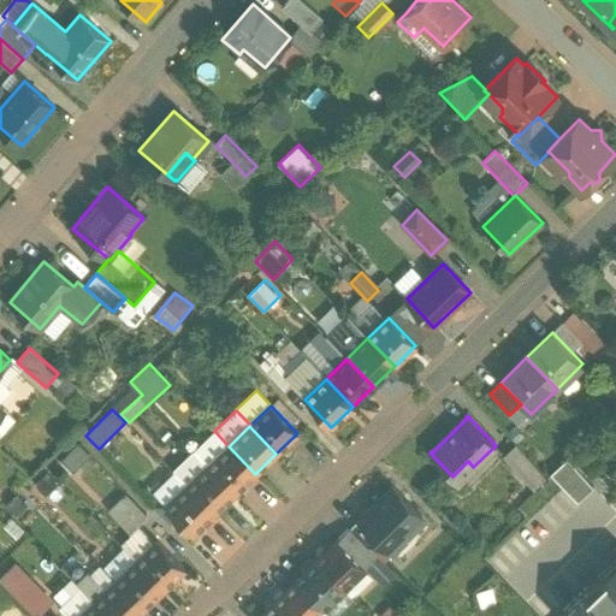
[(214,431),(194,451),(208,467),(208,466),(229,446),(214,431)]
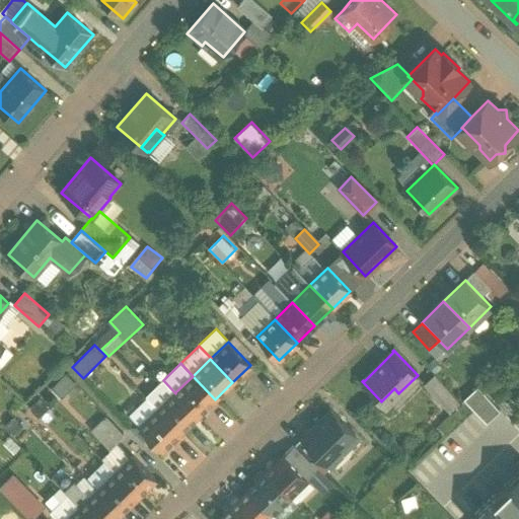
[(62,396),(75,383),(66,374),(53,387),(62,396)]
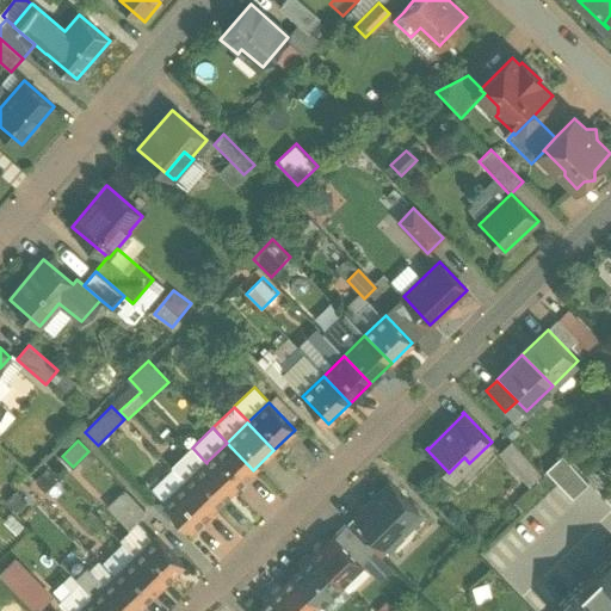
[(542,475),(512,442),(499,454),(530,487),(534,483),(542,475)]
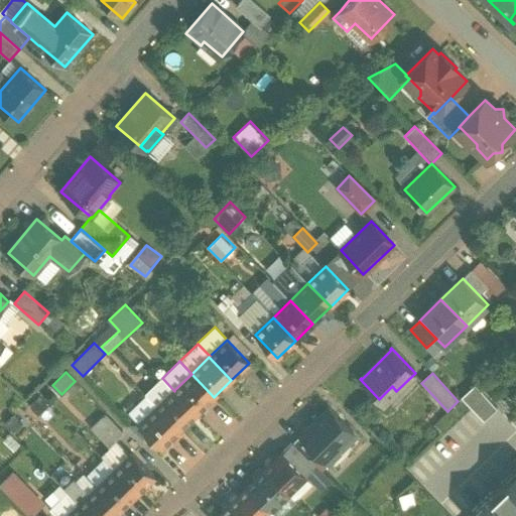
[(214,397),(191,374),(174,390),(174,391),(197,414),(214,397)]
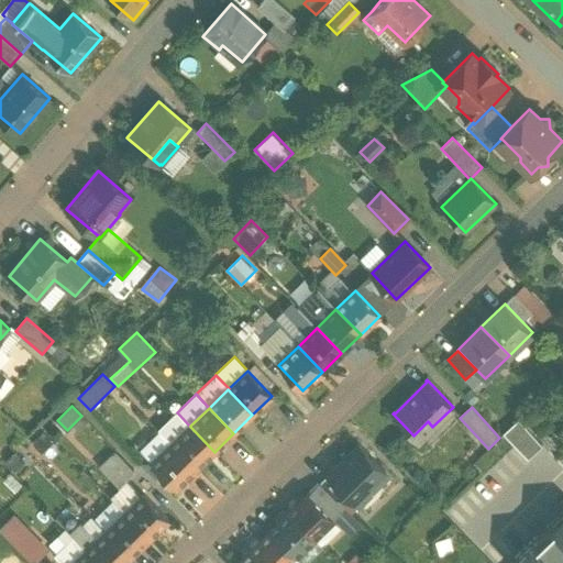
[(520,418),(504,432),(528,460),(543,445),(520,418)]
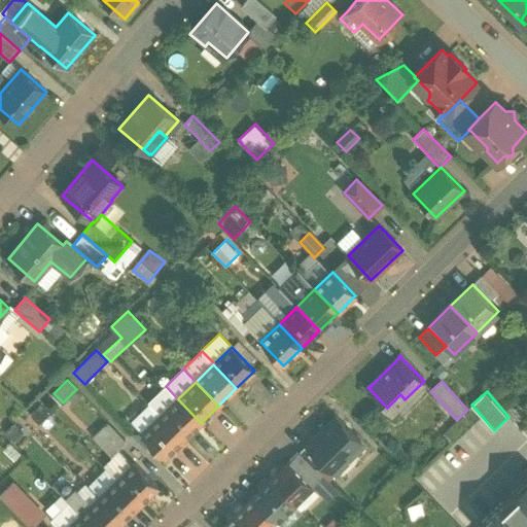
[(201,423),(178,399),(160,416),(183,440),(201,423)]
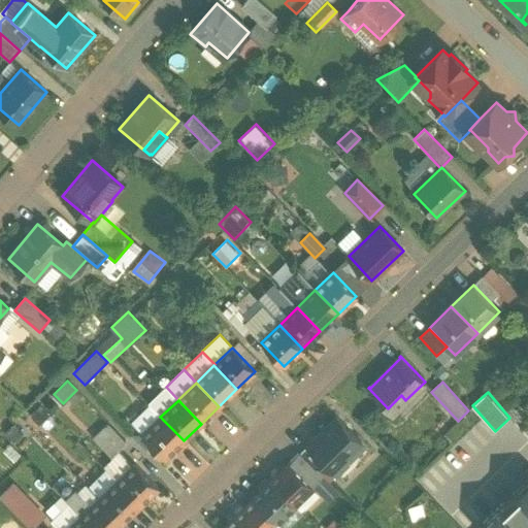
[(160,417),(142,435),(165,459),(184,440),(160,417)]
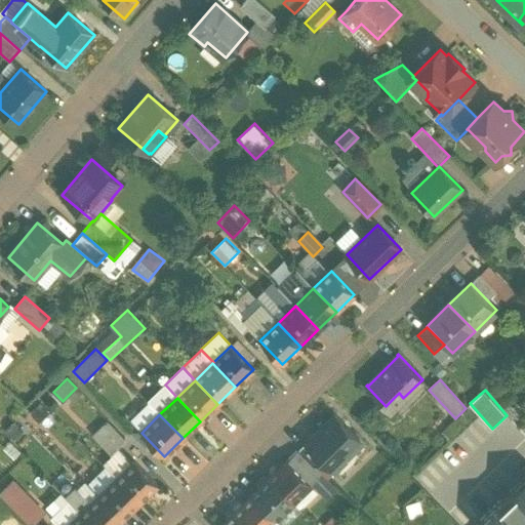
[(360,441),(335,415),(306,444),(322,460),(334,473),(348,460),(344,456),(360,441)]
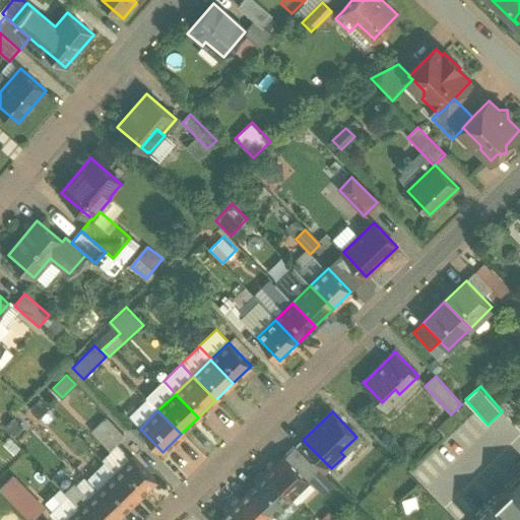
[(519,482),(519,480),(454,411),(451,414),(436,430),(486,482),(493,489),(502,499),(512,489),(513,490),(519,482)]
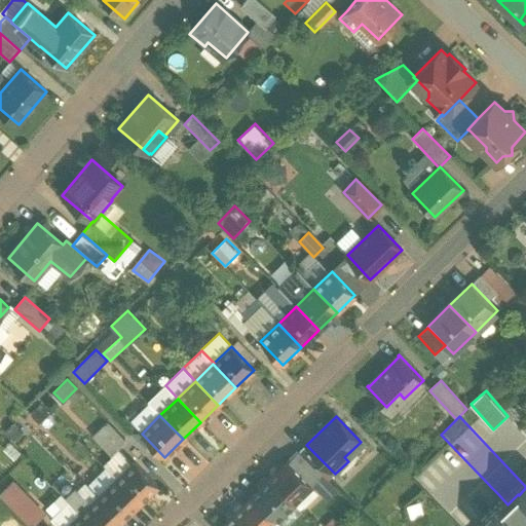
[(92,436),(108,452),(125,437),(110,419),(92,436)]
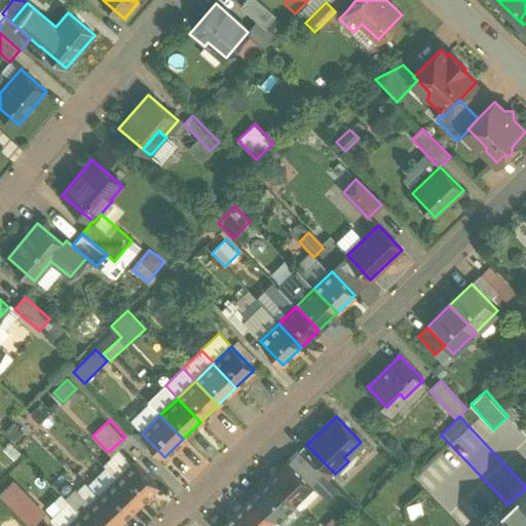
[(323,461),(306,445),(298,452),(315,470),(323,461)]
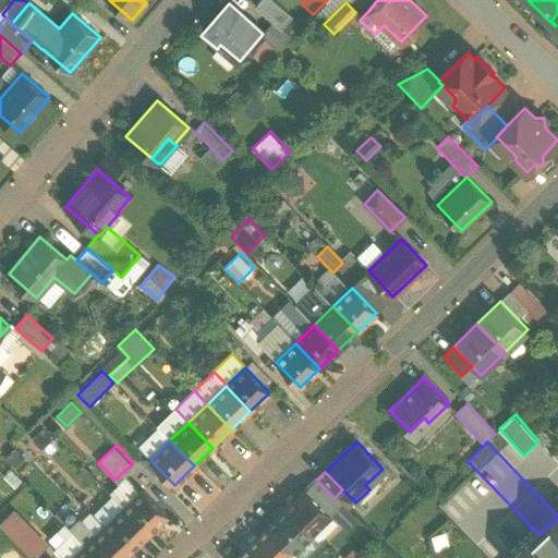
[(330,514),(306,489),(287,508),(312,533),(330,514)]
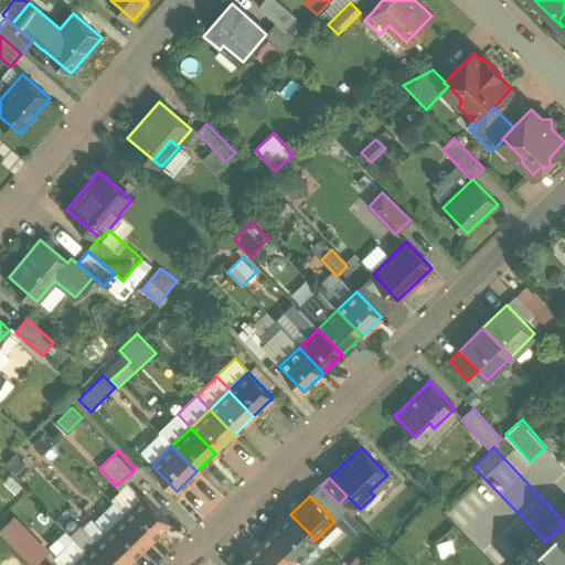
[(145,497),(126,516),(150,542),(170,522),(145,497)]
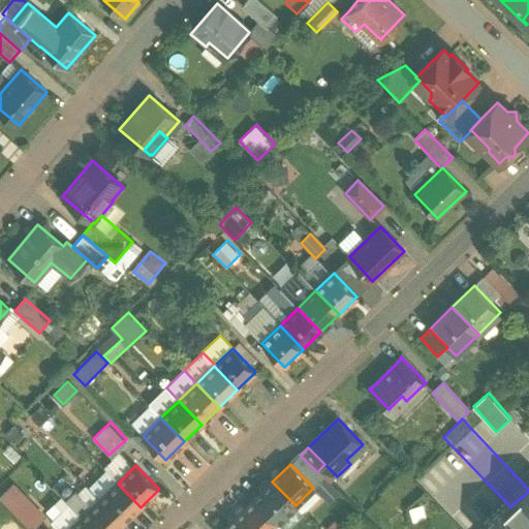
[(296,505),(272,481),(254,499),(277,523),(296,505)]
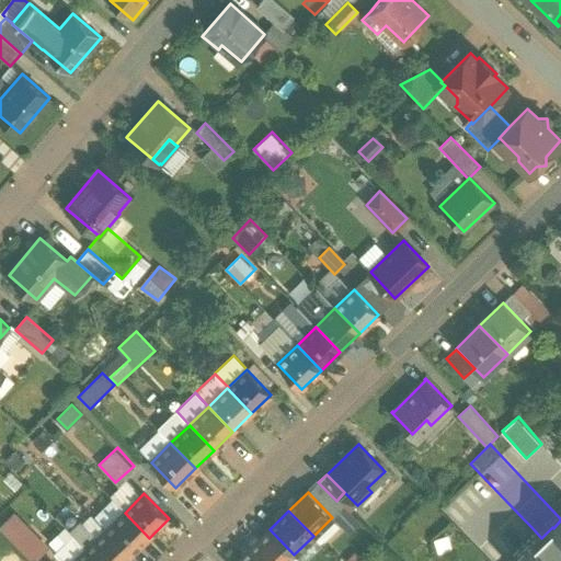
[(149,538),(125,513),(105,530),(130,556),(149,538)]
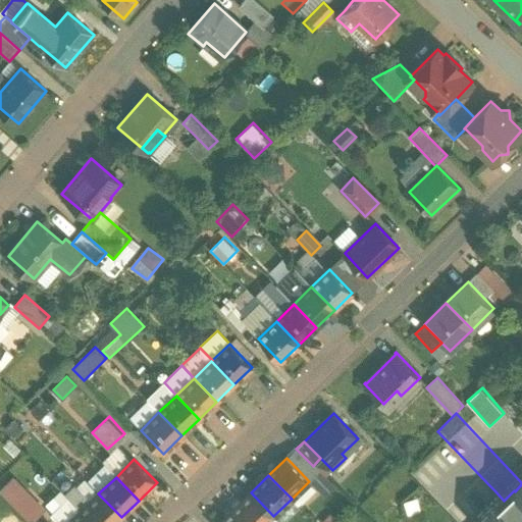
[(488,484),(480,491),(486,499),(494,490),(488,484)]
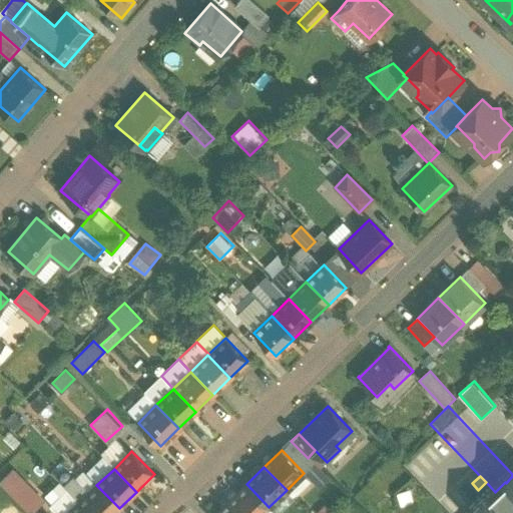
[(495,492),(486,482),(478,490),(476,492),(486,502),(495,492)]
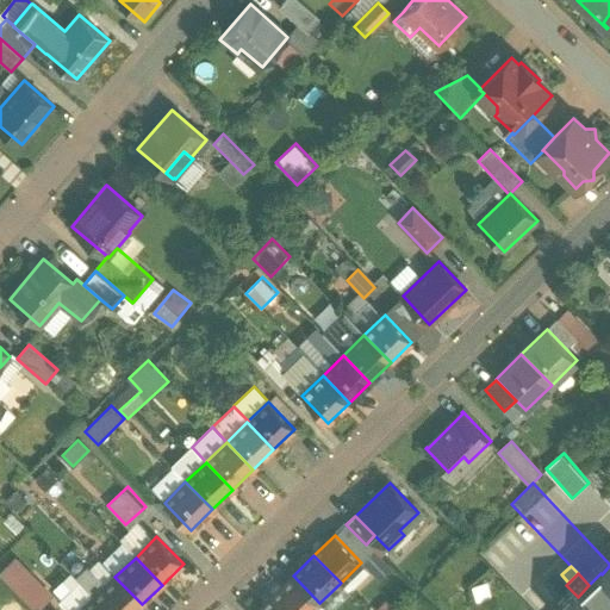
[(609,583),(602,574),(601,573),(589,585),(609,605),(609,607),(609,583)]
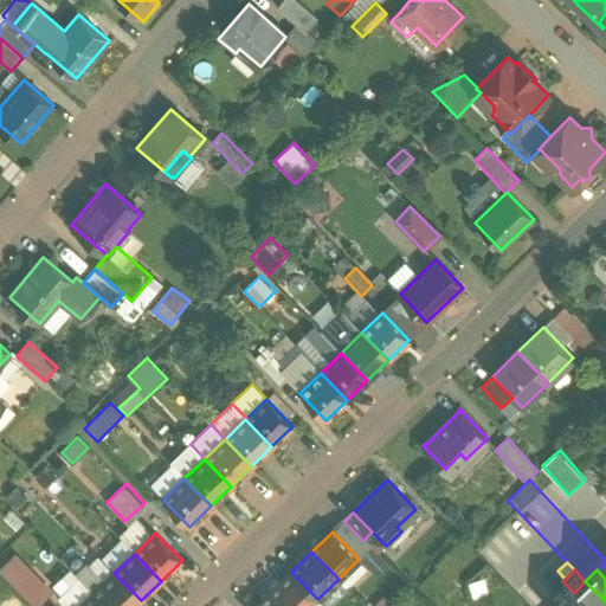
[(310,605),(317,599),(291,572),(271,592),(285,605),(310,605)]
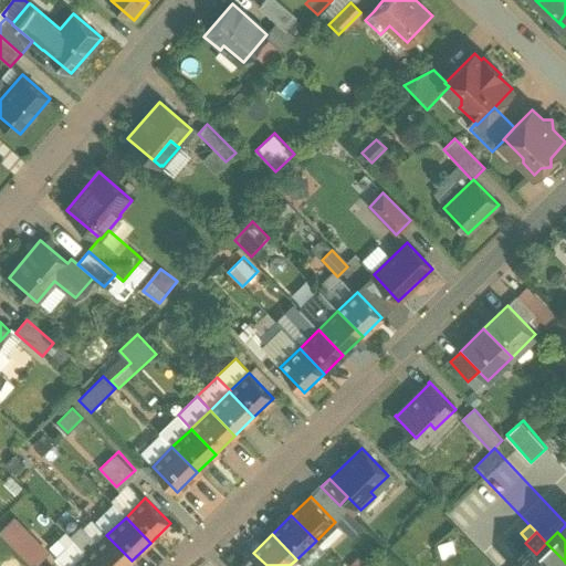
[(125,565),(132,561),(106,535),(87,554),(100,565),(125,565)]
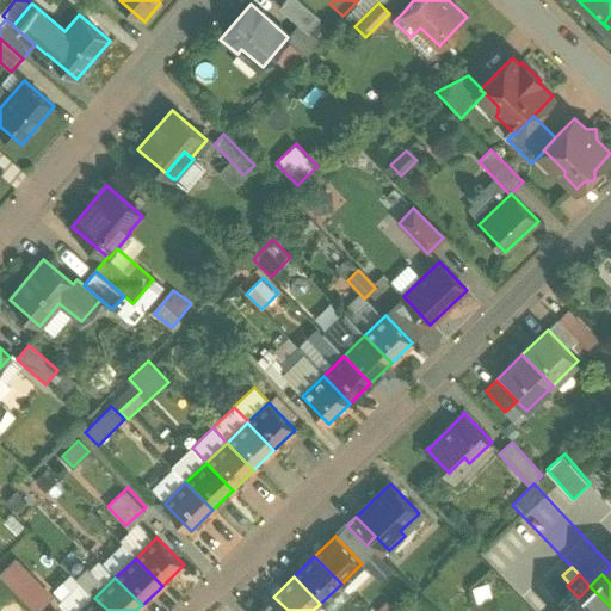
[(39,610),(49,602),(30,581),(17,594),(32,610),(39,610)]
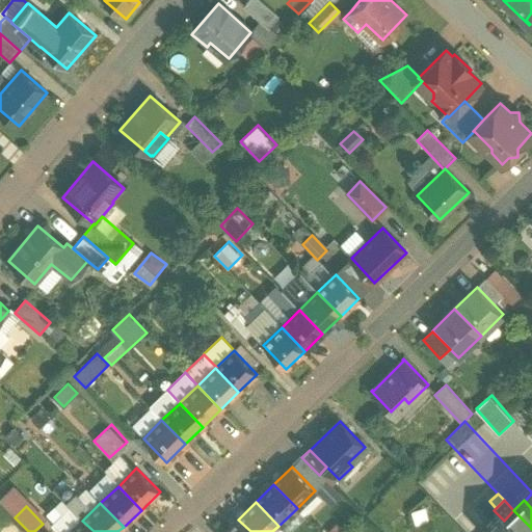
[(513,510),(504,521),(515,531),(517,530),(520,531),(527,531),(531,528),(513,510)]
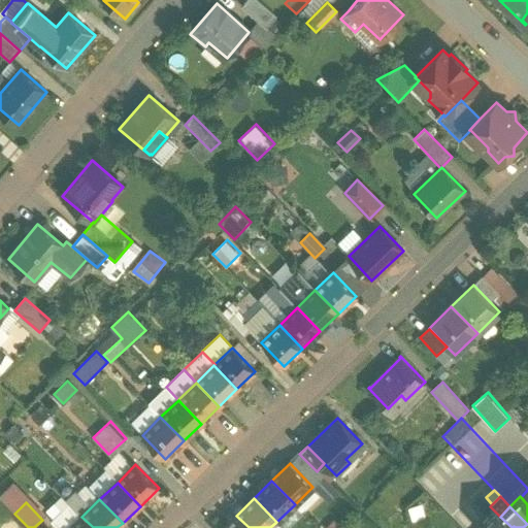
[(249,527),(236,516),(223,527),(249,527)]
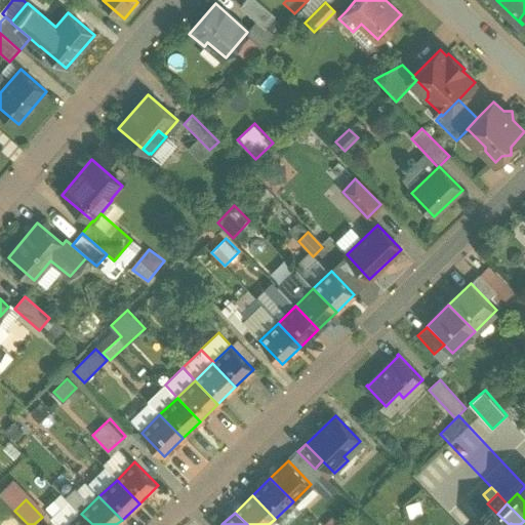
[(92,524),(81,514),(70,524),(92,524)]
